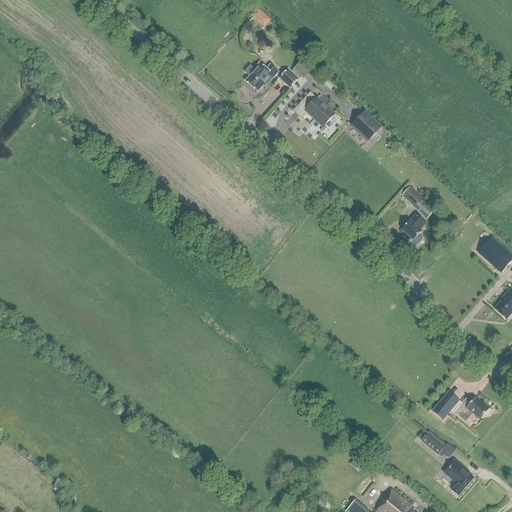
[(260,23),(264,18),(258,12),(253,17),(260,23)]
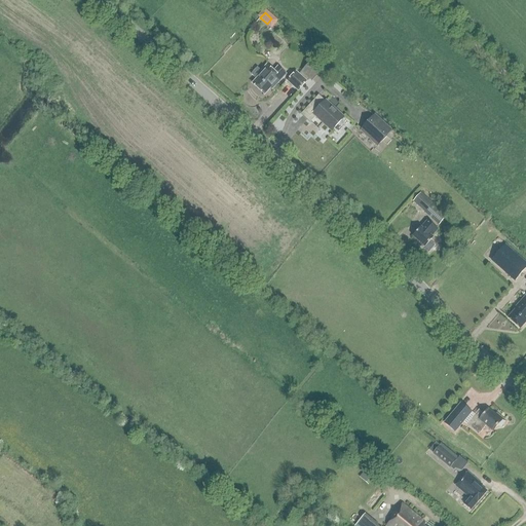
[(323,69),(312,60),(301,71),(311,80),(323,69)]
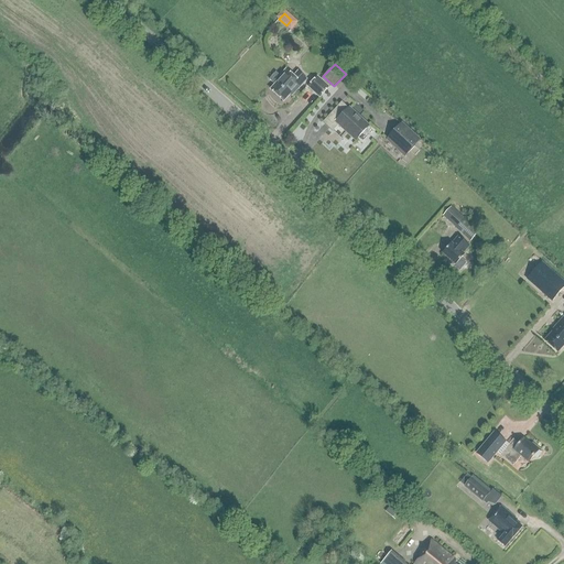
[(295,93),(306,80),(297,72),(293,77),(285,71),(280,77),(281,78),(270,90),(283,102),(293,91),(295,93)]
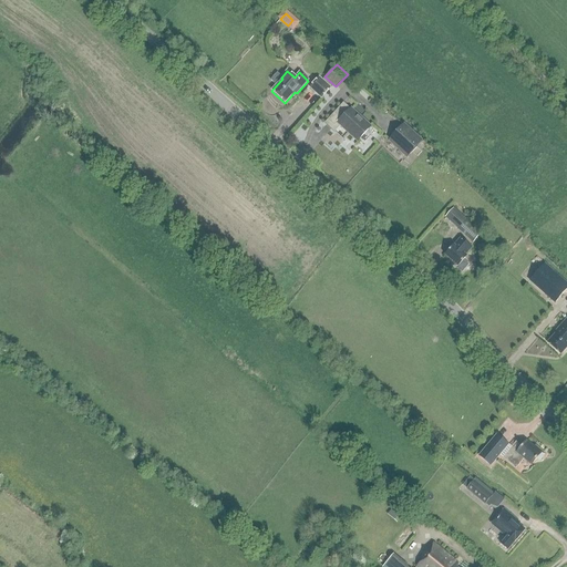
[(315,93),(321,99),(330,89),(319,78),(309,88),(315,93)]
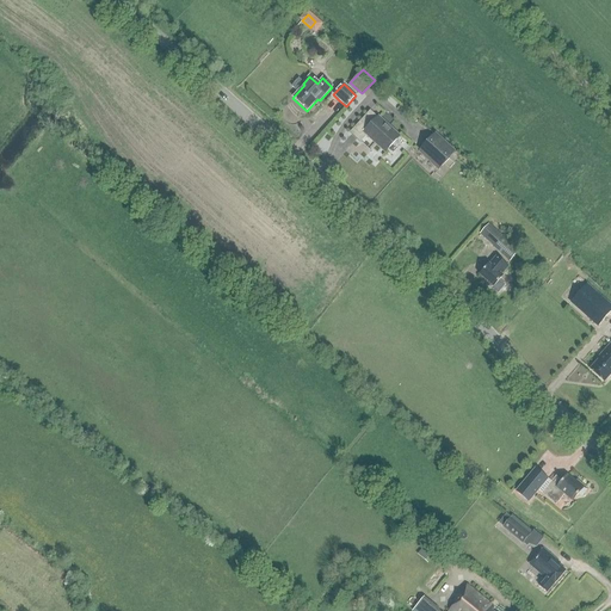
[(358,142),(365,135),(384,153),(399,137),(378,117),(377,118),(370,111),(350,134),(358,142)]
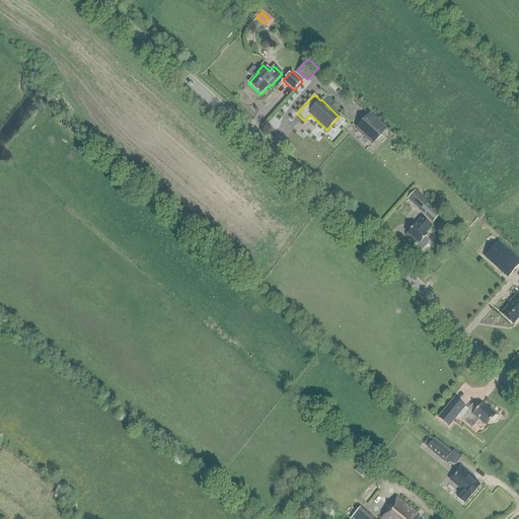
[(356,128),(372,143),(385,130),(369,115),(356,128)]
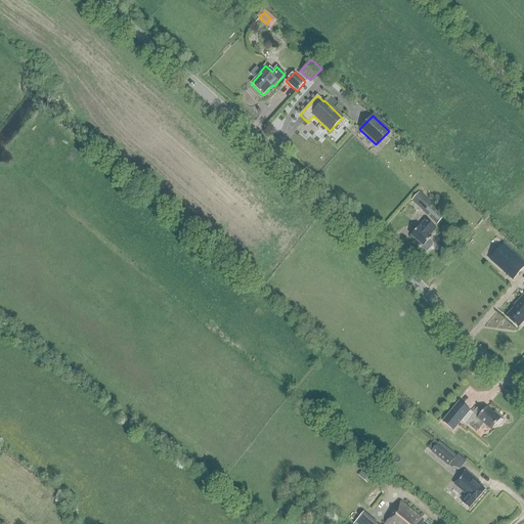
[(445,216),(431,204),(424,213),(437,225),(445,216)]
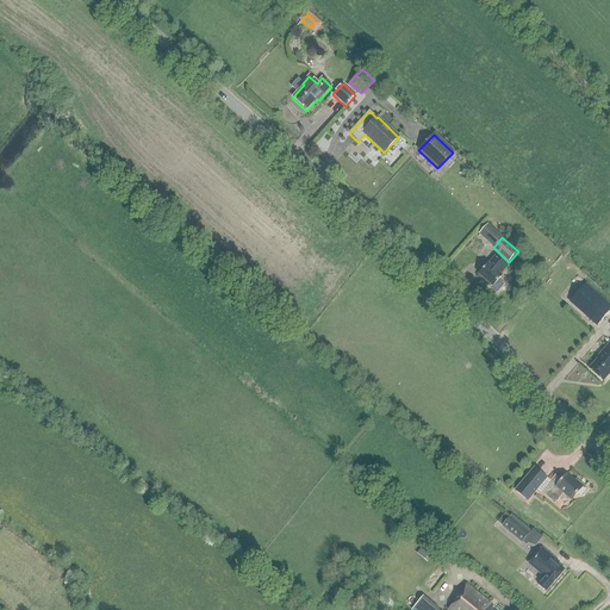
[(506,266),(495,256),(489,263),(487,263),(478,274),(485,281),(485,282),(497,293),(503,285),(498,280),(502,275),(500,274),(506,266)]
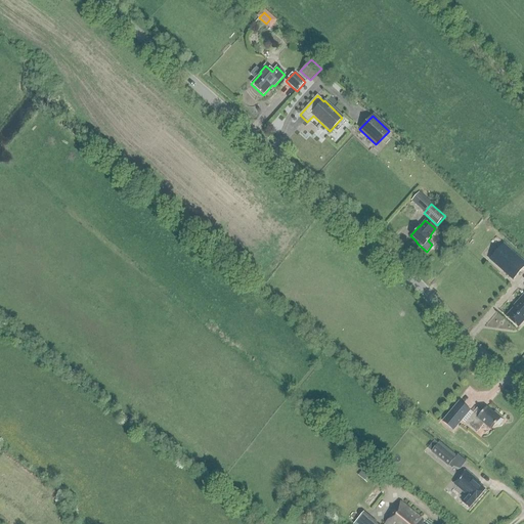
[(523,266),(523,262),(503,244),(489,259),(513,279),(523,266)]
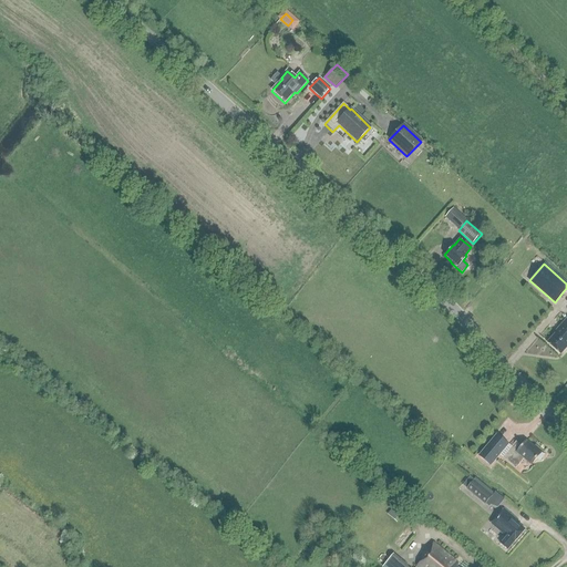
[(555,331),(556,332),(547,343),(559,354),(566,346),(566,319),(555,331)]
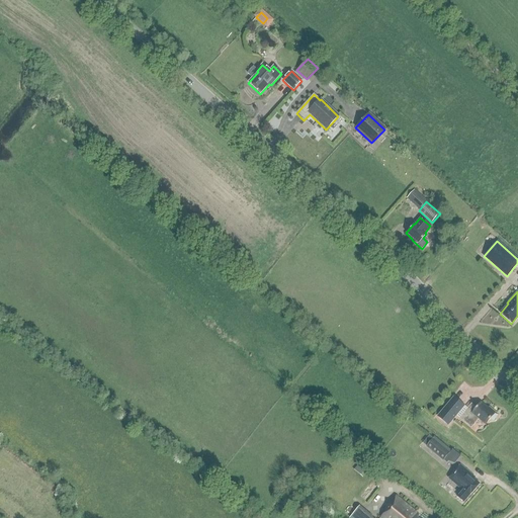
[(453,398),(437,417),(447,426),(464,407),(453,398)]
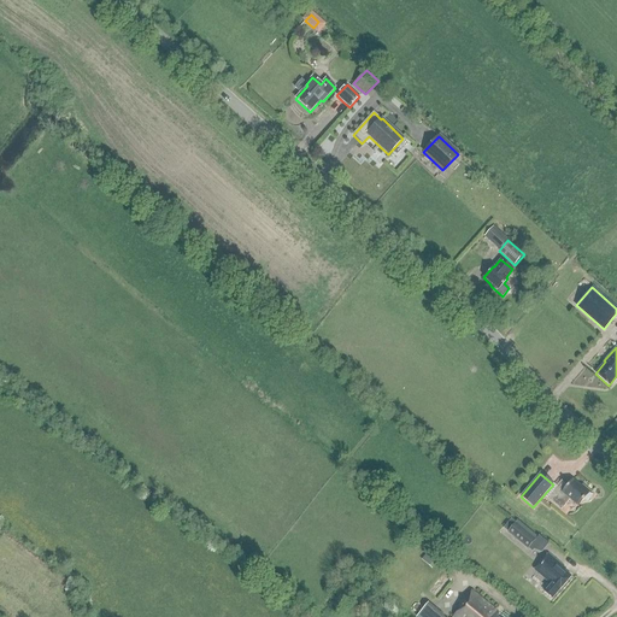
[(588,500),(592,497),(592,493),(585,487),(581,487),(571,480),(562,492),(556,487),(546,498),(560,510),(570,499),(577,506),(583,499),(585,501),(588,500)]
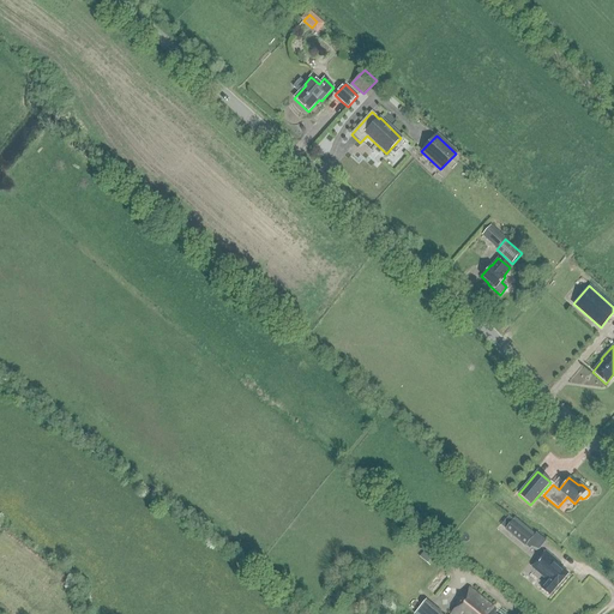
[(505,529),(513,518),(509,515),(500,524),(505,529)]
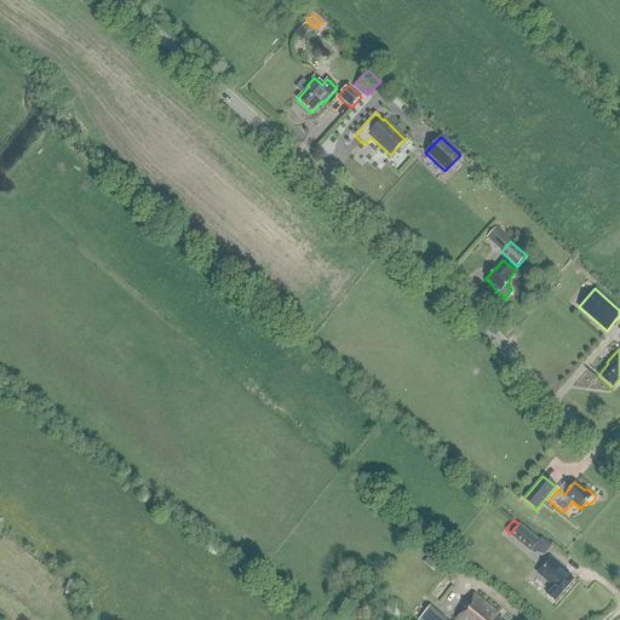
[(517,526),(510,534),(515,539),(530,552),(538,543),(523,530),(517,526)]
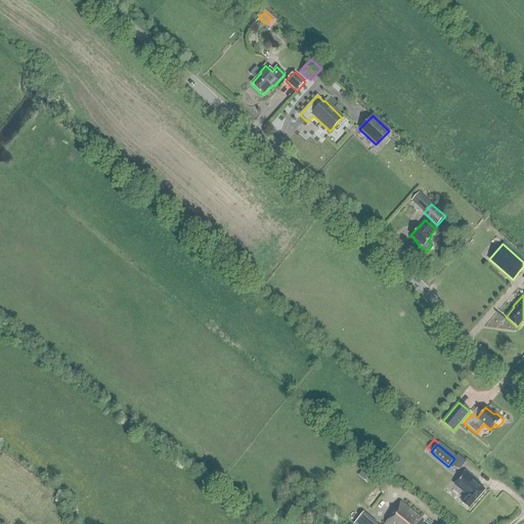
[(459,453),(456,455),(449,466),(451,468),(453,467),(460,468),(467,460),(459,453)]
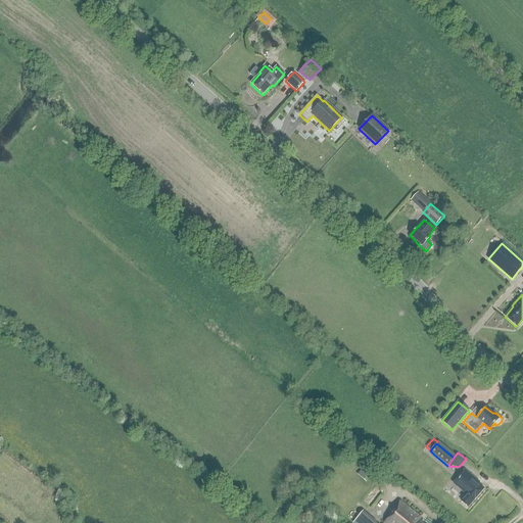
[(375,469),(368,463),(357,475),(365,482),(375,469)]
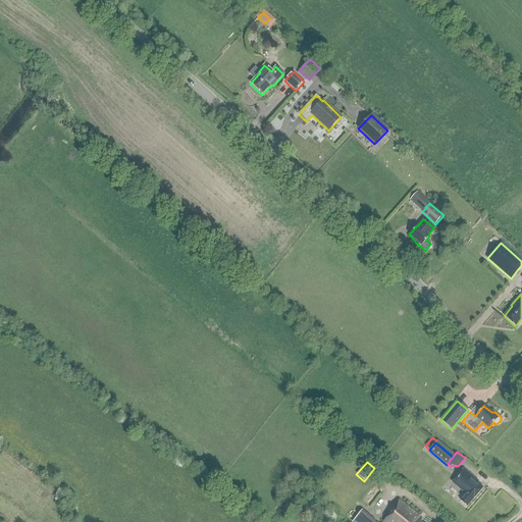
[(463,468),(451,482),(461,490),(466,494),(460,501),(467,506),(473,499),(482,487),(473,479),(474,478),(475,478),(463,468)]
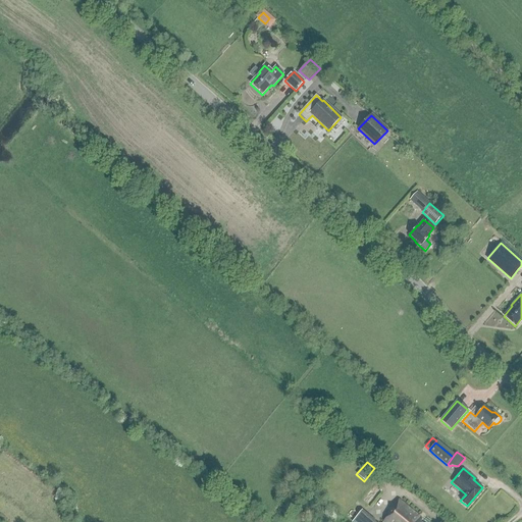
[(419,518),(420,517),(399,500),(387,513),(389,514),(383,521),(419,521),(420,521),(421,520),(419,518)]
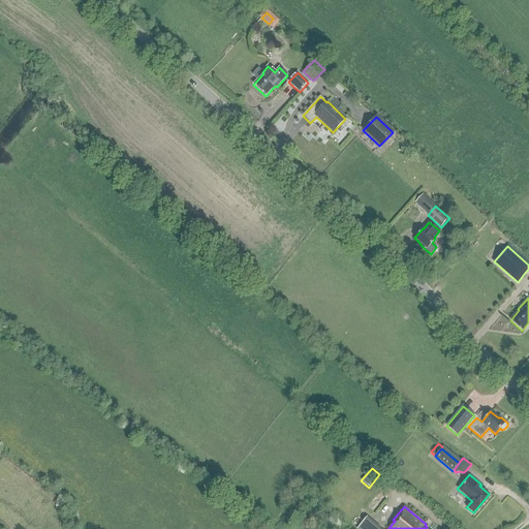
[(377,528),(365,519),(356,528),(355,528),(377,528)]
